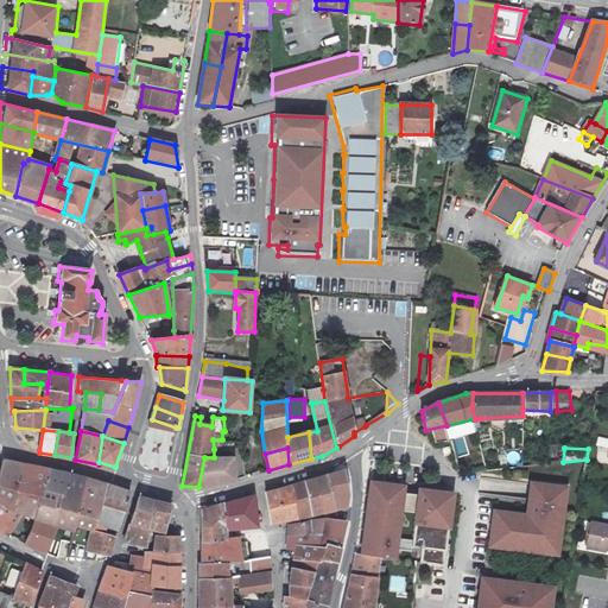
[(234,457),(214,457),(204,457),(198,487),(234,479),(234,457)]
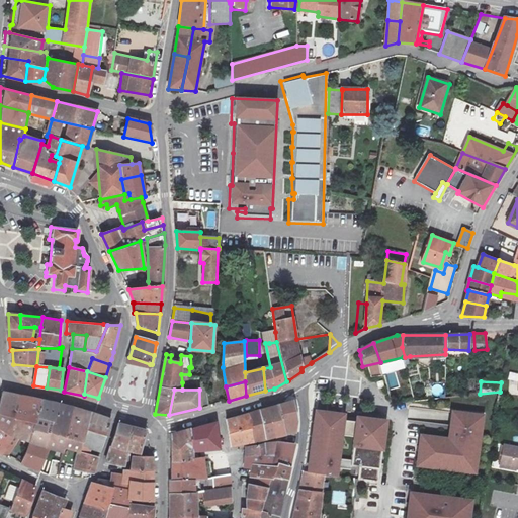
[(3,393),(0,400),(0,426),(8,432),(14,414),(19,396),(3,393)]
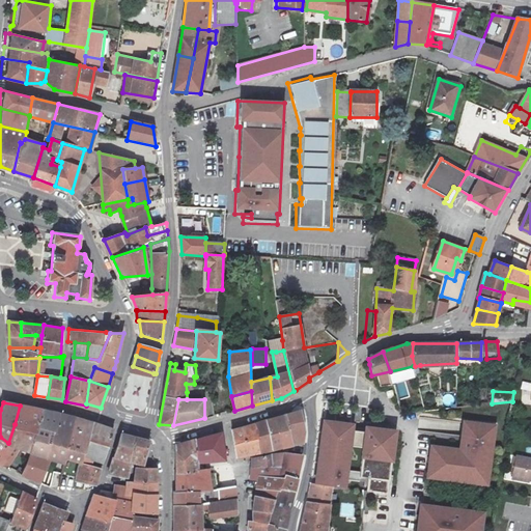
[(31,409),(20,406),(15,424),(21,426),(20,430),(25,431),(25,430),(31,409)]
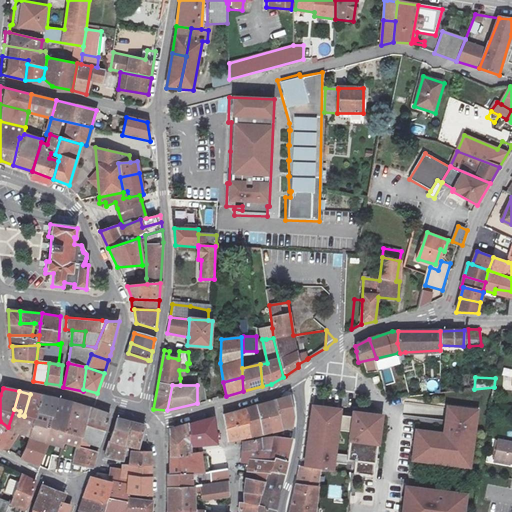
[(30,394),(24,415),(34,418),(36,410),(38,411),(42,396),(30,394)]
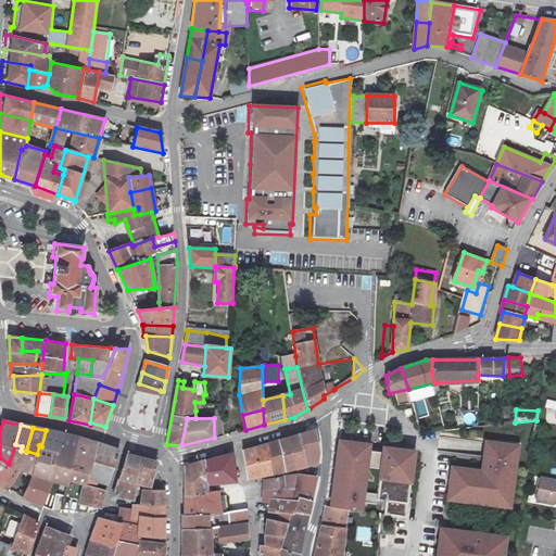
[(47,479),(51,464),(54,454),(57,455),(63,434),(46,430),(41,446),(34,475),(47,479)]
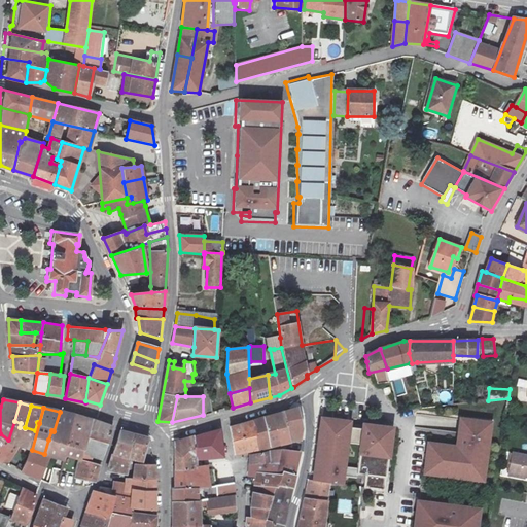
[(283,412),(290,442),(301,440),(303,428),(299,408),(283,412)]
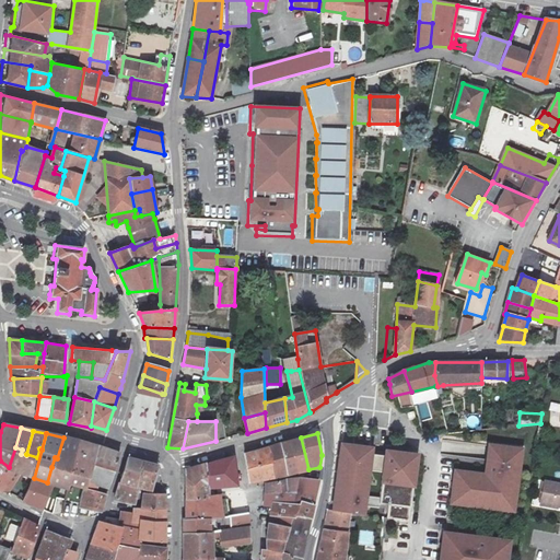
[(63,438),(57,458),(55,468),(51,467),(47,482),(34,478),(31,477),(23,501),(43,510),(55,486),(68,491),(69,487),(72,471),(70,471),(79,441),(63,438)]
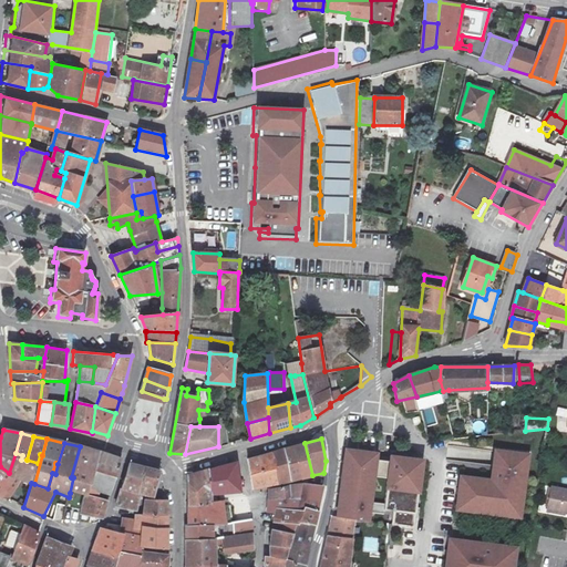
[(301,477),(312,475),(305,443),(295,445),(301,477)]
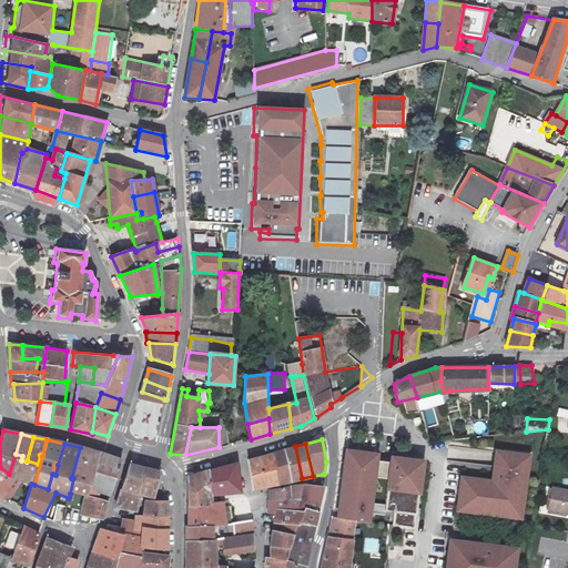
[(292,480),(302,478),(295,446),(285,449),(292,480)]
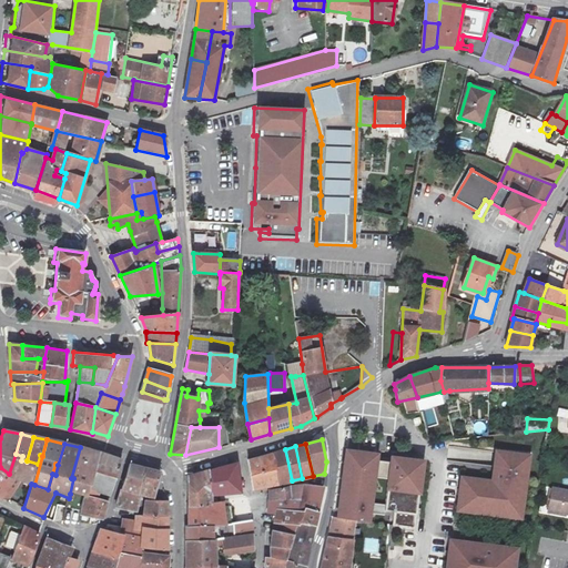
[(367,511),(391,515),(389,526),(413,528),(421,455),(392,452),(359,448),(338,446),(331,516),(353,519),(366,519),(367,511)]
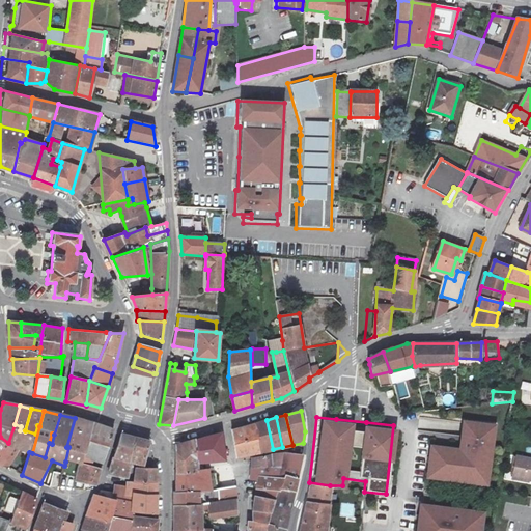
[(93,423),(75,418),(66,447),(68,447),(65,462),(81,463),(93,423)]
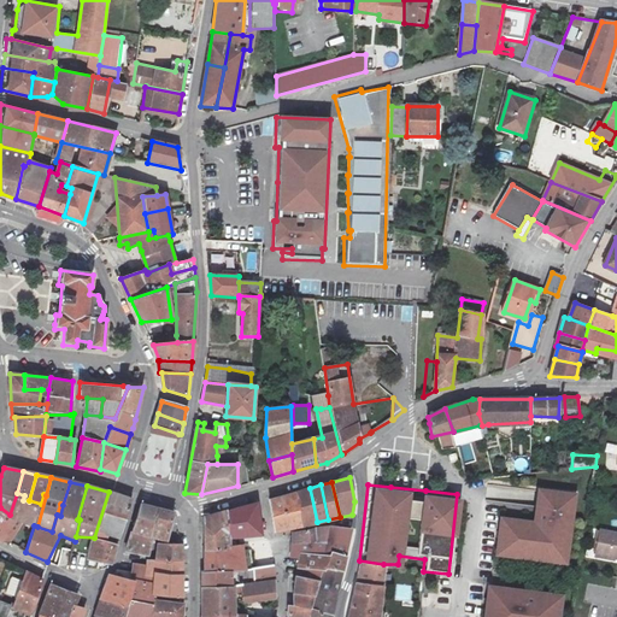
[(303,526),(317,522),(310,488),(298,492),(303,526)]
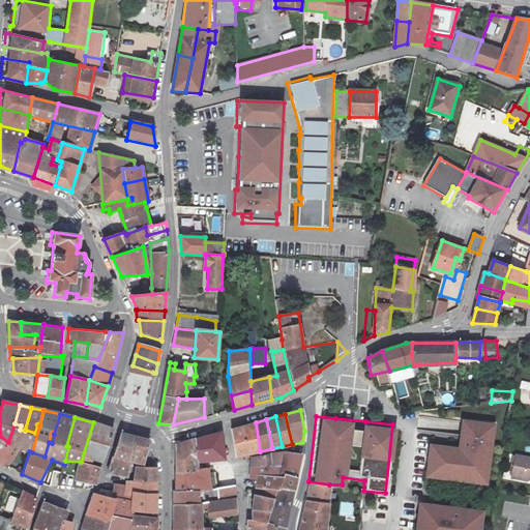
[(425,443),(421,477),(427,478),(484,484),(492,423),(458,419),(457,427),(455,438),(454,446),(425,443)]
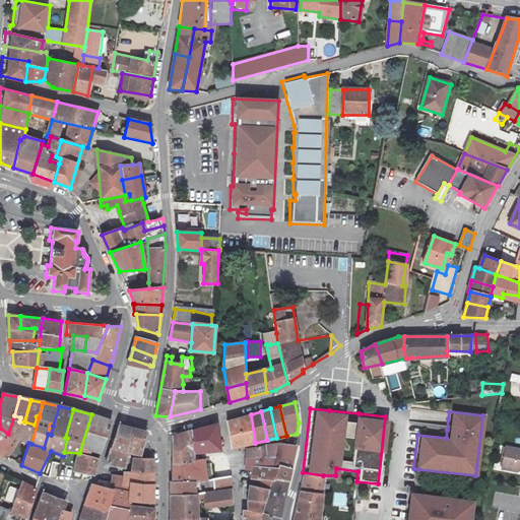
[(112,420),(91,414),(79,453),(87,456),(89,448),(101,452),(112,420)]
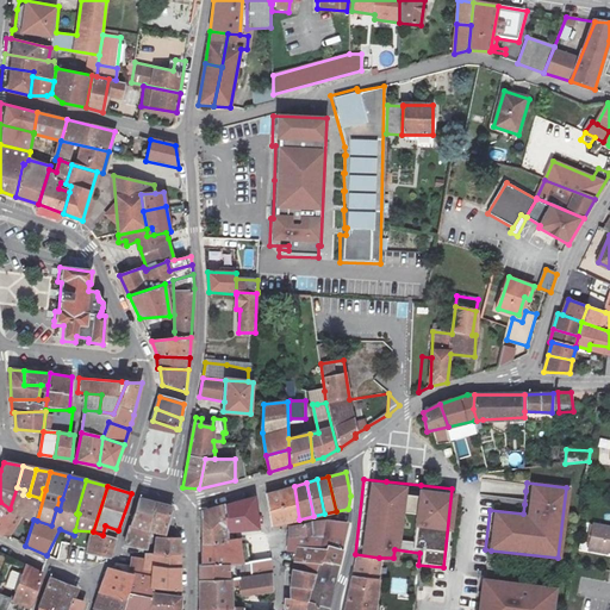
[(299,520),(294,486),(267,493),(272,526),(299,520)]
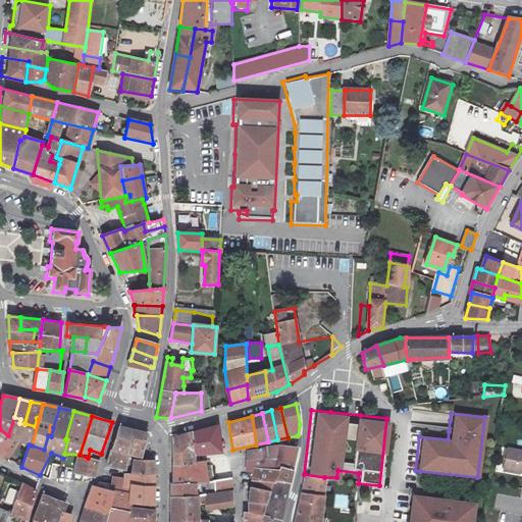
[(35,426),(24,423),(24,424),(19,423),(20,419),(14,417),(8,435),(0,429),(0,457),(1,458),(12,437),(29,445),(32,446),(39,419),(37,418),(35,426)]
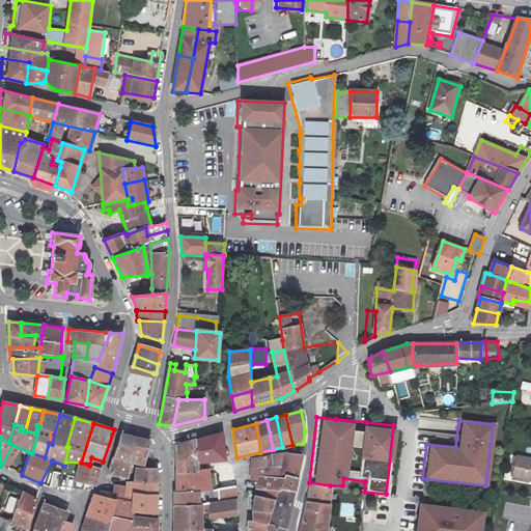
[(129,463),(134,438),(121,434),(110,475),(128,478),(131,463),(129,463)]
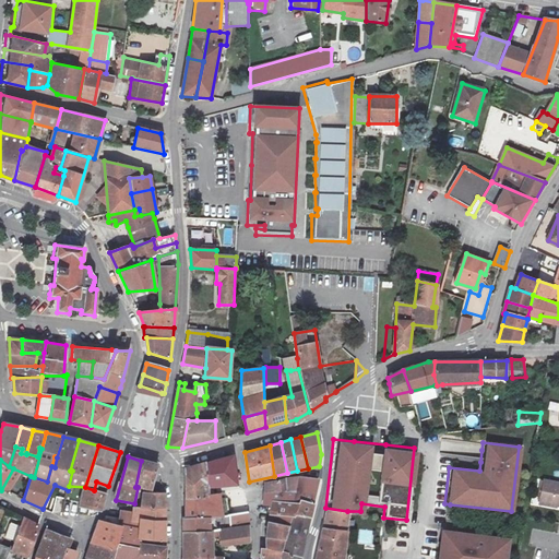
[(207,482),(207,487),(237,485),(233,456),(206,464),(207,482)]
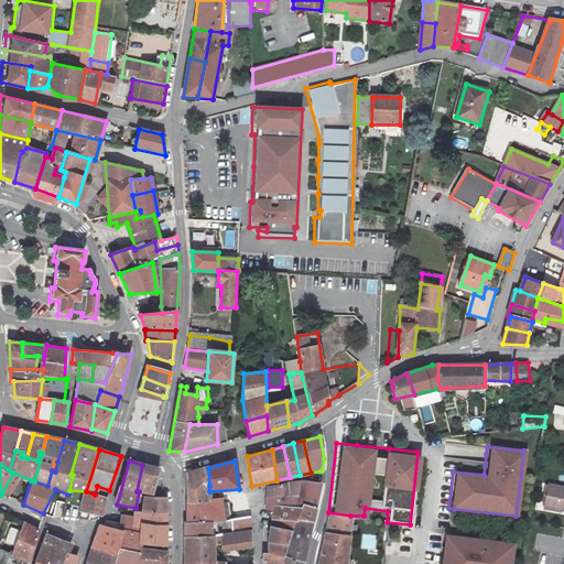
[(159,469),(142,465),(137,491),(139,491),(154,494),(159,469)]
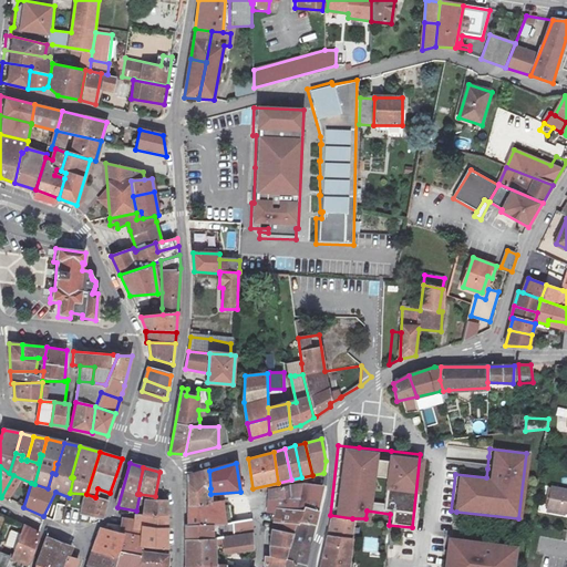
[(188,476),(188,492),(210,488),(209,471),(209,470),(188,476)]
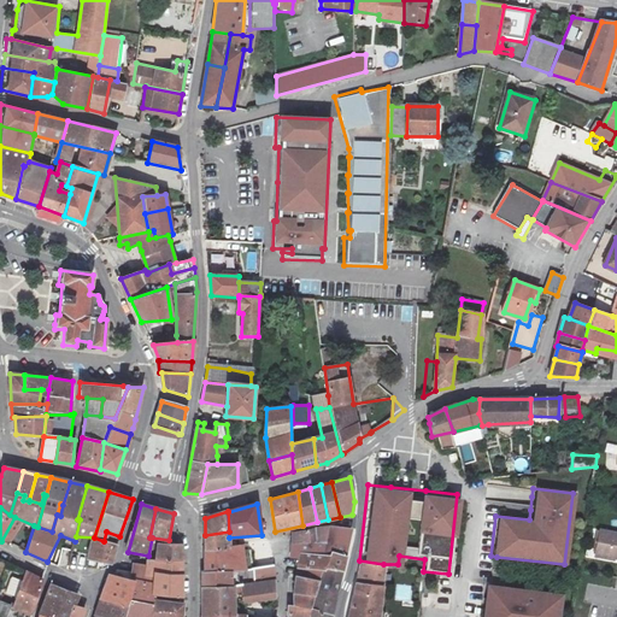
[(293,534),(293,544),(309,541),(329,544),(335,527),(327,526),(293,534)]
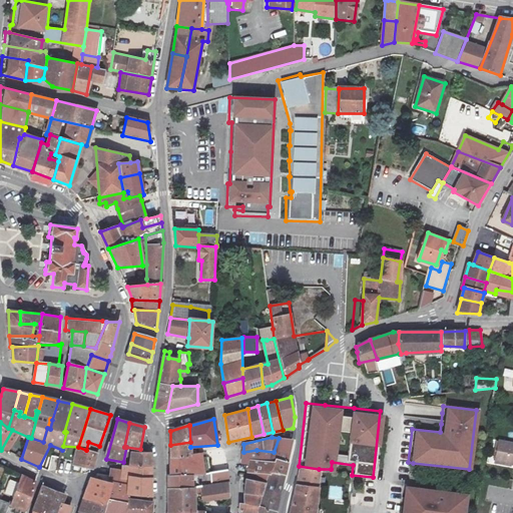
[(242,465),(250,465),(250,461),(287,464),(290,464),(295,440),(279,438),(274,452),(257,450),(243,452),(242,465)]
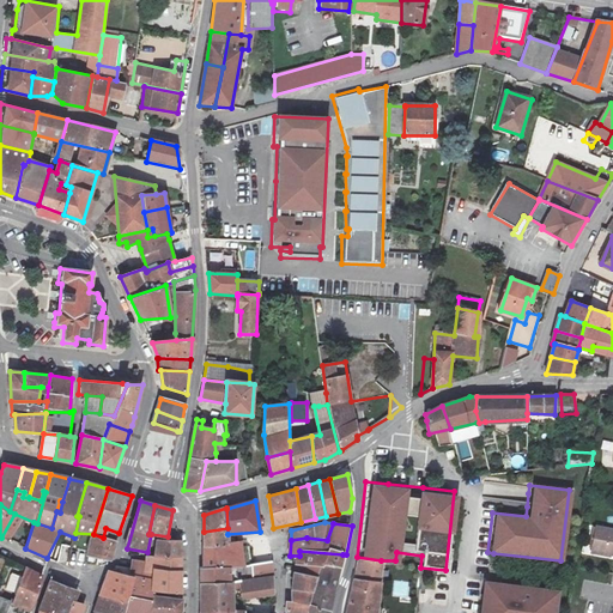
[(228,534),(228,528),(204,532),(204,547),(229,546),(229,542),(228,534)]
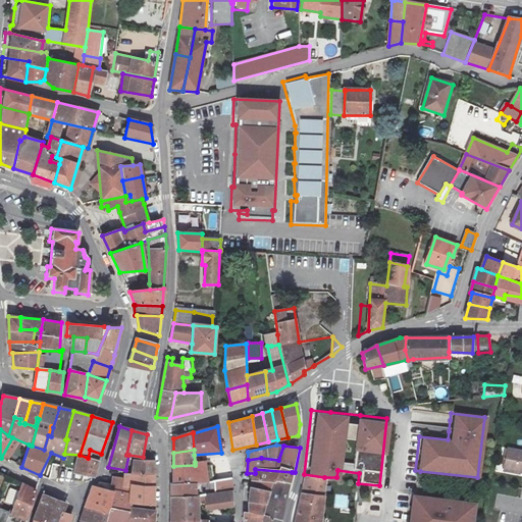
[(521,452),(509,450),(505,471),(521,473),(521,452)]
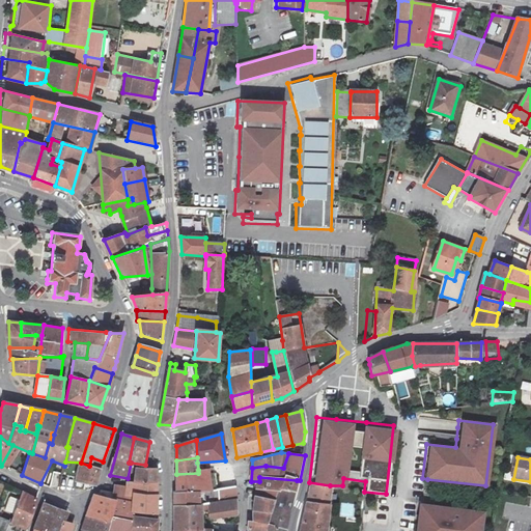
[(101,469),(89,466),(81,463),(78,472),(76,481),(95,484),(101,469)]
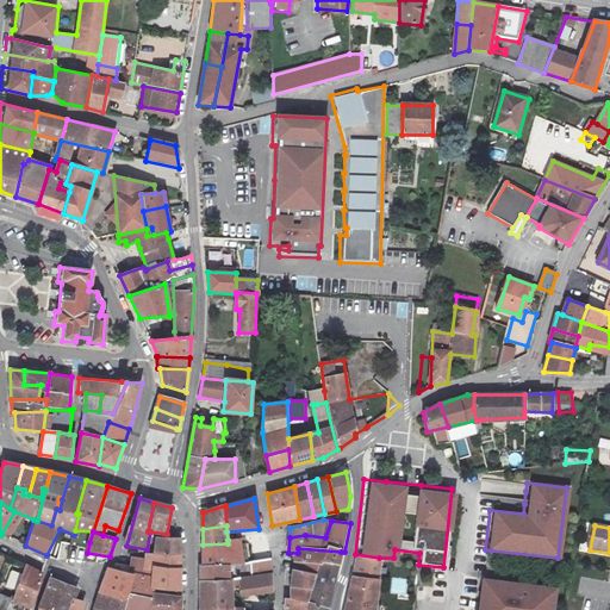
[(203,545),(204,565),(229,564),(238,562),(244,562),(271,560),(265,535),(228,540),(228,543),(203,545)]
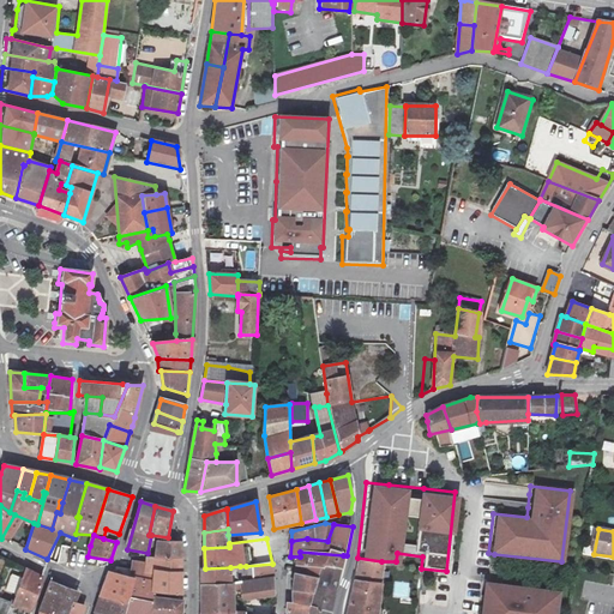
[(88,557),(90,546),(73,542),(68,563),(84,565),(88,557)]
